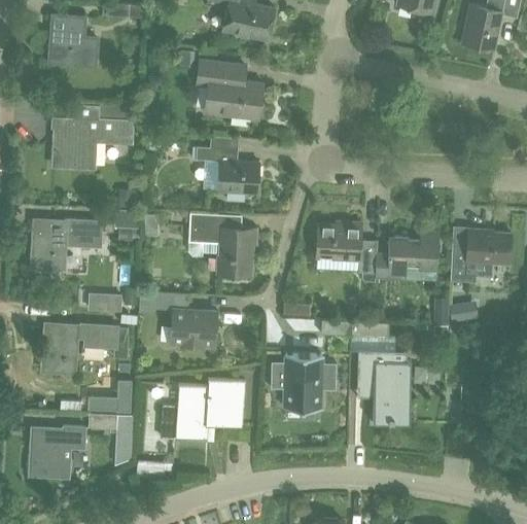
[(267,40),(274,9),(237,1),(237,0),(207,0),(208,1),(227,5),(222,31),(267,40)]
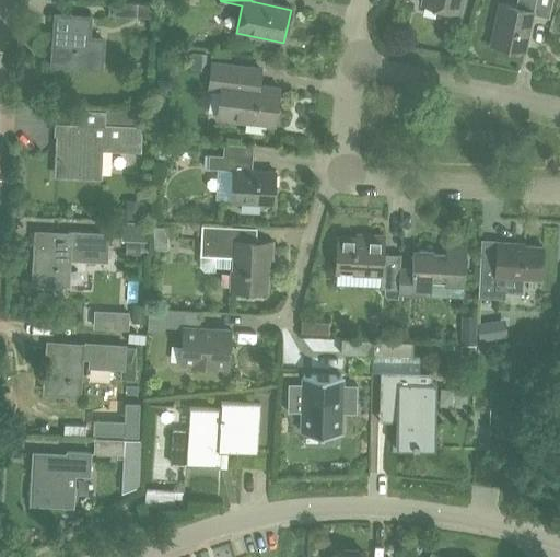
[(422,0),(422,7),(459,15),(462,0),(422,0)]
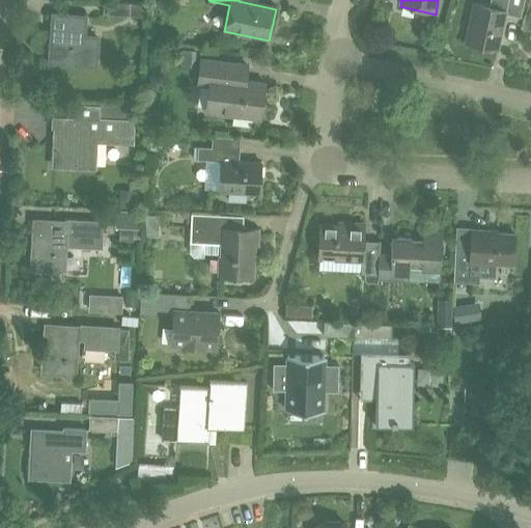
[(491,0),(490,9),(473,6),(465,45),(497,51),(504,17),(520,20),(524,0),(491,0)]
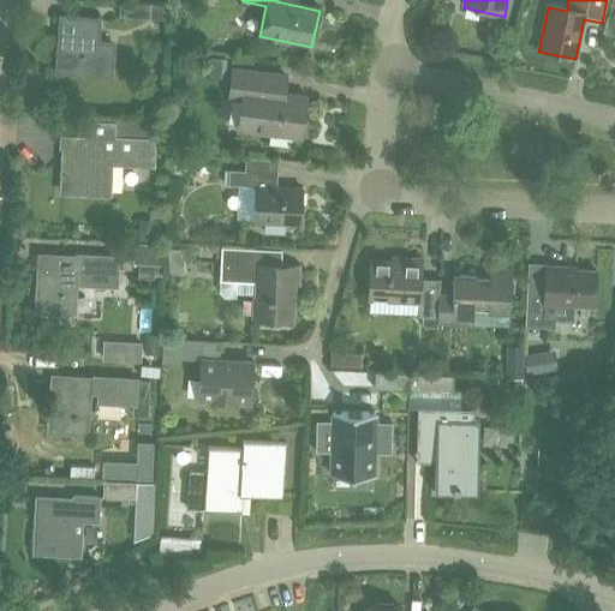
[(150,13),(150,6),(120,5),(119,19),(150,22),(150,13)]
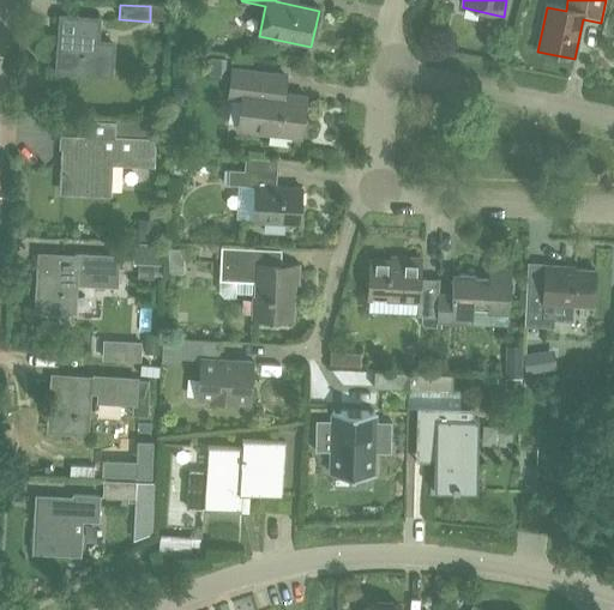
[(150,13),(150,22),(166,23),(167,8),(150,6),(150,13)]
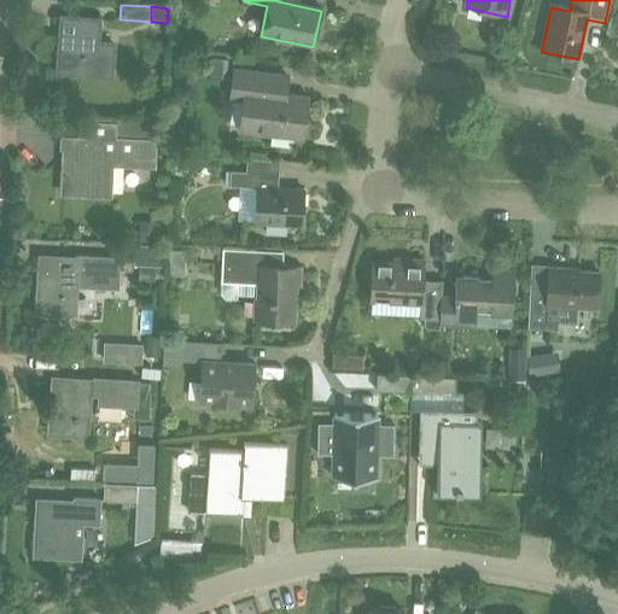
[(58,74),(95,76),(114,79),(116,44),(98,42),(99,22),(75,21),(74,33),(60,31),(58,74)]
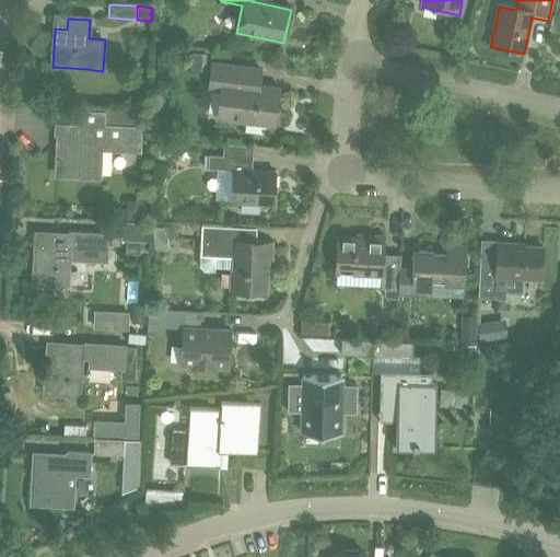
[(191,56),(190,71),(200,71),(202,56),(191,56)]
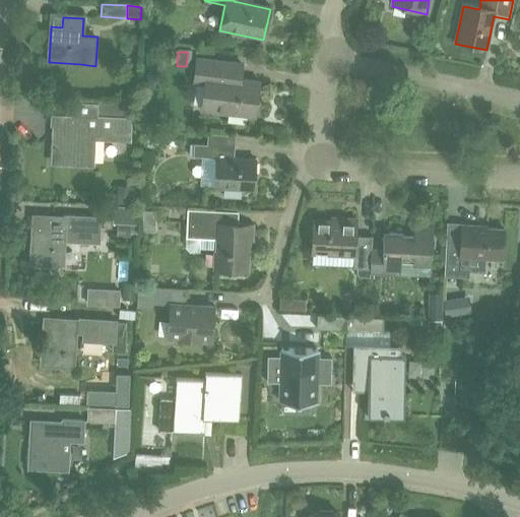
[(255,118),(259,84),(240,81),(242,66),(196,61),(193,84),(204,85),(201,111),(255,118)]
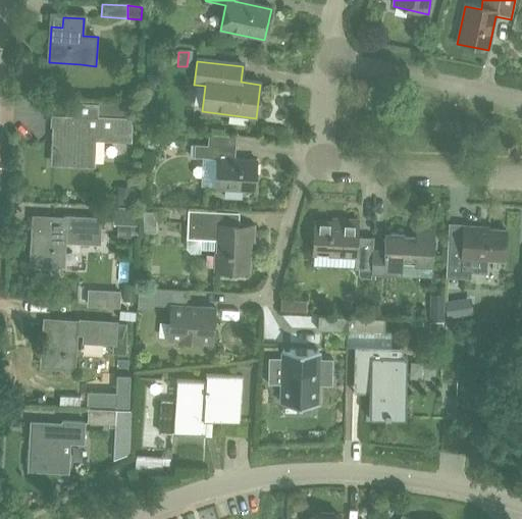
[(53,165),(85,166),(94,167),(95,142),(132,143),(134,107),(98,105),(98,117),(87,117),(87,120),(66,119),(65,130),(54,128),(53,165)]
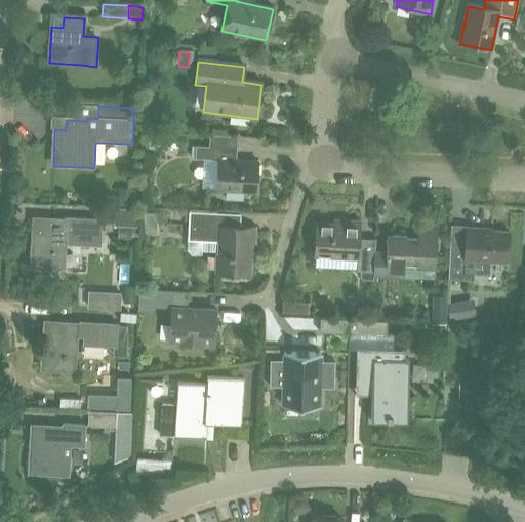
[(146,137),(144,141),(144,150),(147,153),(152,152),(154,149),(154,141),(151,137),(146,137)]
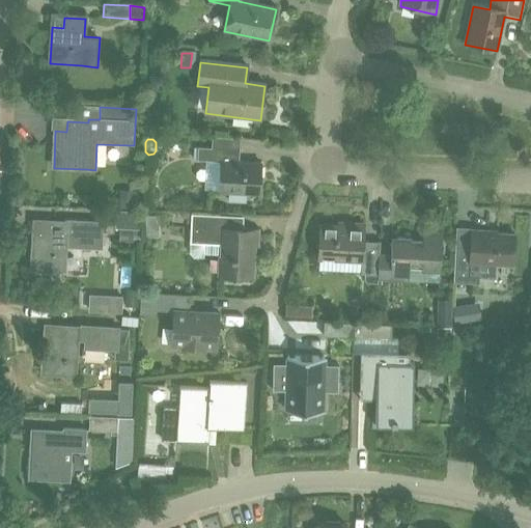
[(259,196),(260,165),(220,163),(219,194),(259,196)]
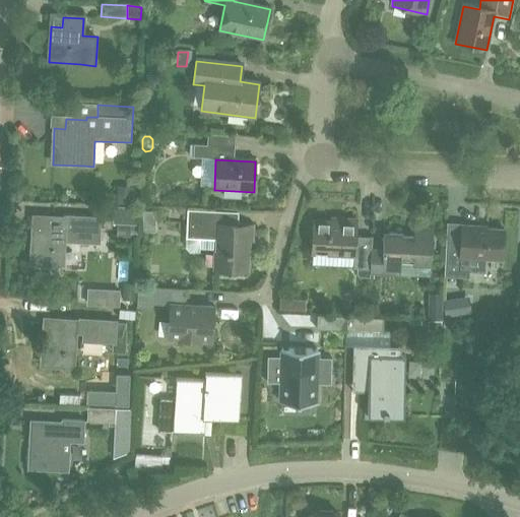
[(133,191),(118,190),(118,204),(132,205),(133,191)]
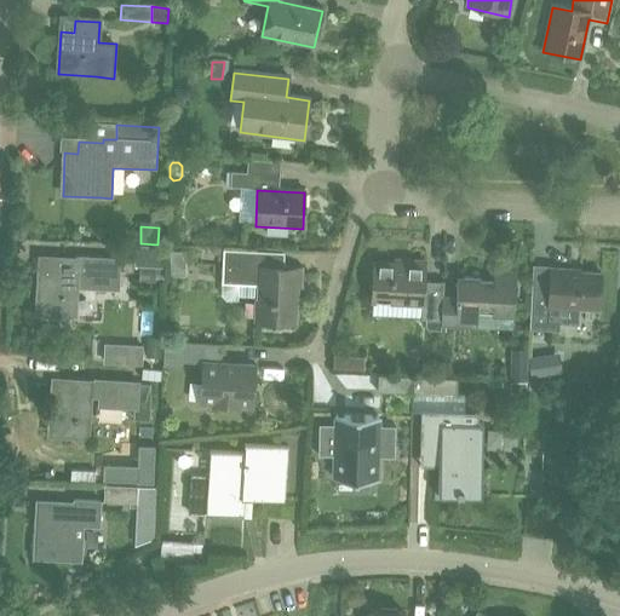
[(273,235),(273,246),(299,243),(298,234),(273,235)]
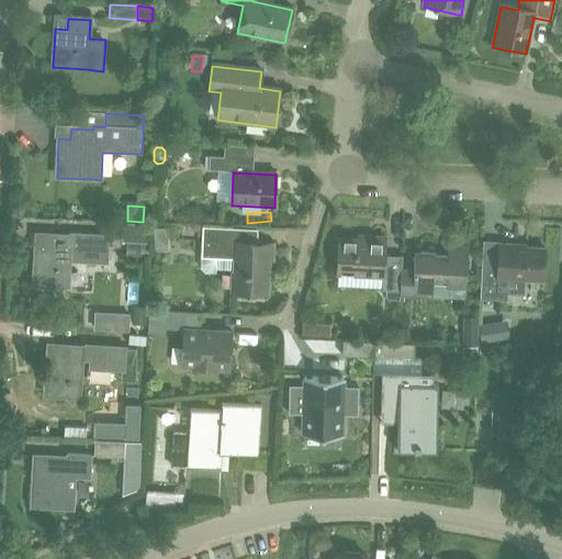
[(272,261),(272,246),(231,244),(232,231),(202,228),(201,259),(234,260),(232,293),(267,294),(269,261),(272,261)]
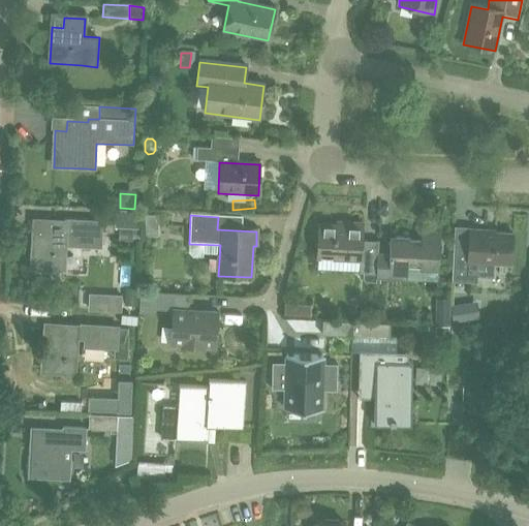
[(158,216),(145,216),(145,227),(158,227),(158,216)]
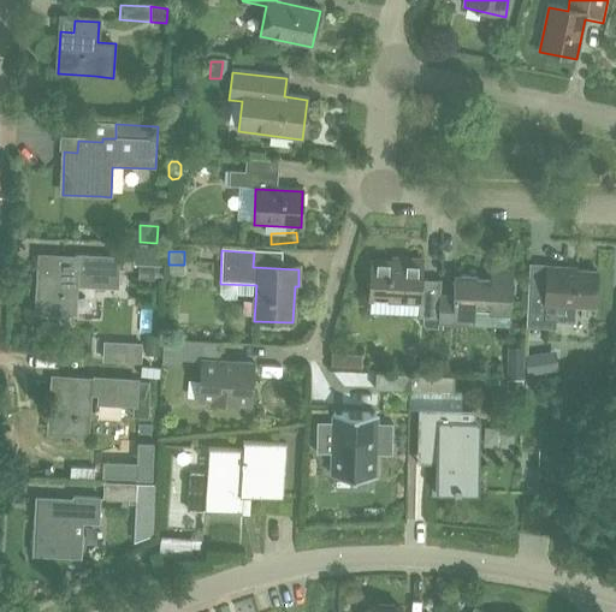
[(119,275),(120,259),(77,256),(77,260),(53,259),(52,271),(39,271),(36,313),(75,315),(76,273),(119,275)]
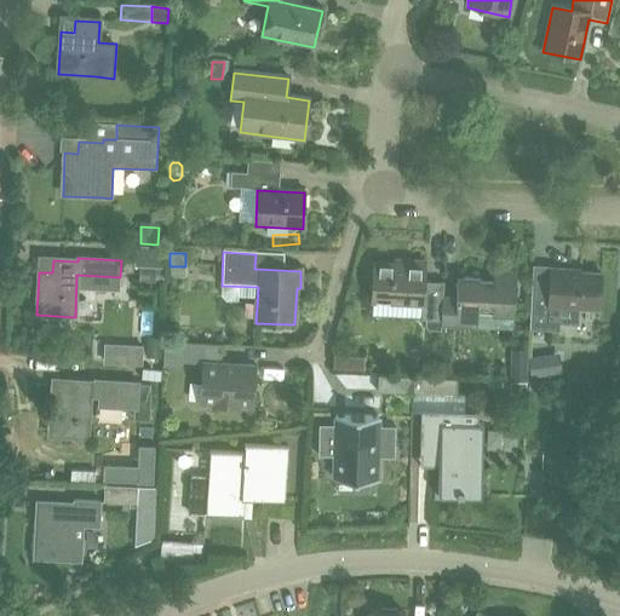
[(373,265),(371,303),(422,305),(420,322),(425,322),(425,328),(429,332),(440,332),(441,327),(442,300),(442,285),(423,283),(424,264),(405,263),(405,268),(373,265)]
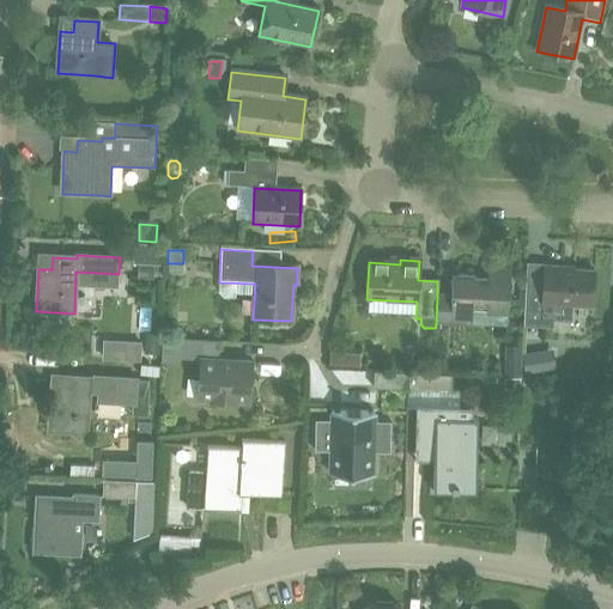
[(437,297),(436,323),(472,326),(472,311),(508,314),(510,266),(489,265),(487,278),(451,276),(450,298),(437,297)]
